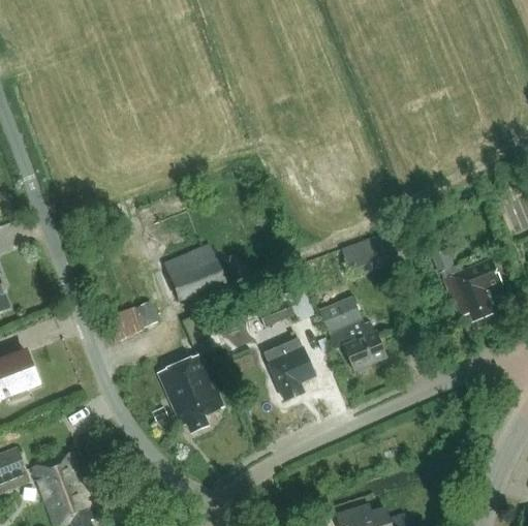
[(387,226),(341,246),(352,272),(399,252),(387,226)]
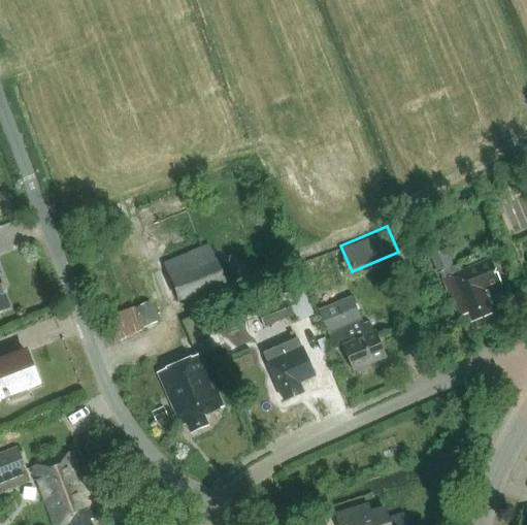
[(210,238),(165,258),(182,297),(227,277),(210,238)]
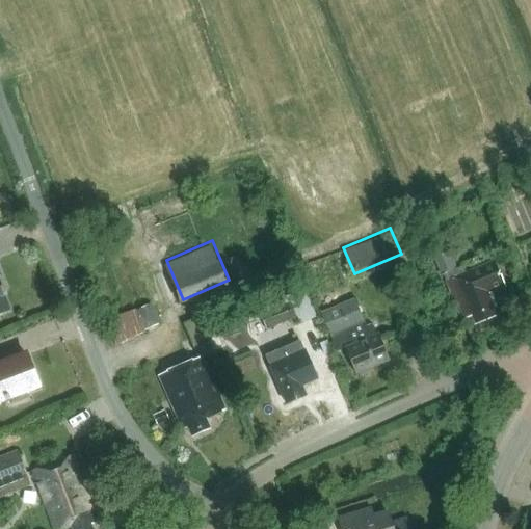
[(474,322),(496,313),(487,292),(504,286),(495,259),(466,270),(462,264),(456,266),(449,248),(432,254),(440,272),(444,271),(461,317),(471,313),(474,322)]
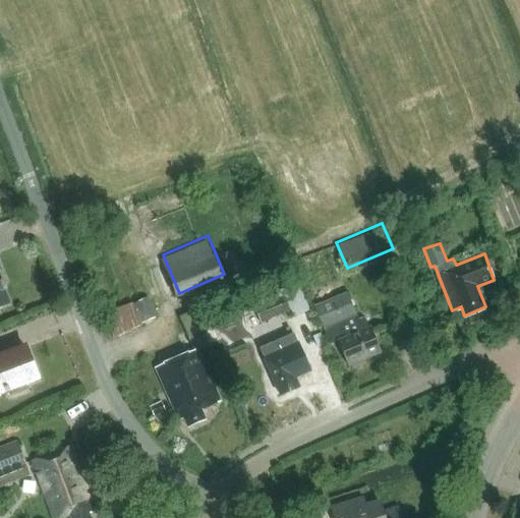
[(0,305),(9,302),(3,286),(4,286),(0,275),(0,305)]
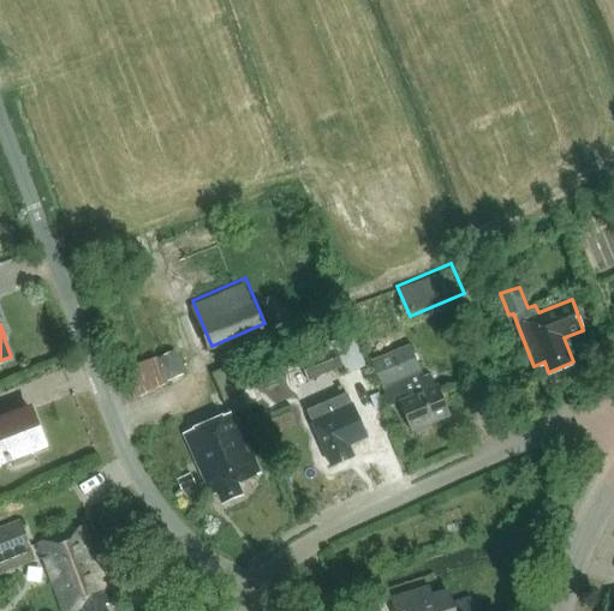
[(410,429),(413,427),(416,431),(429,426),(427,421),(449,413),(436,383),(434,384),(429,373),(423,376),(419,370),(410,343),(371,359),(389,402),(397,400),(410,429)]
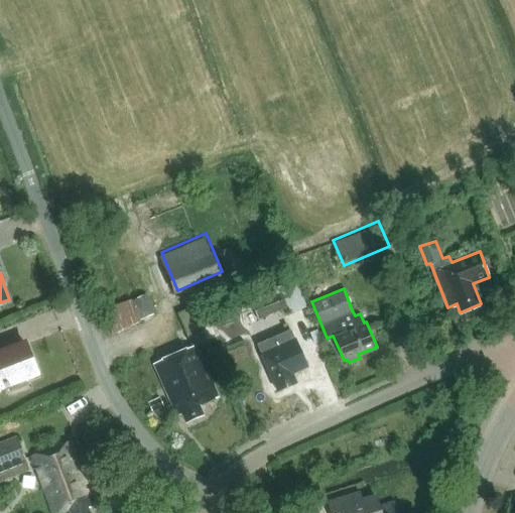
[(257,318),(285,305),(279,290),(250,302),(257,318)]
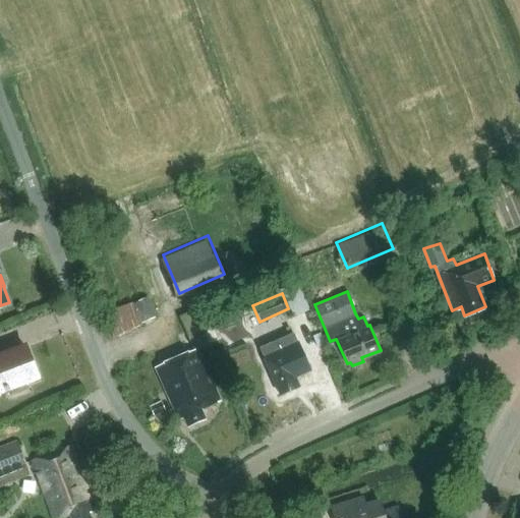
[(148,295),(132,301),(140,321),(155,314),(148,295)]
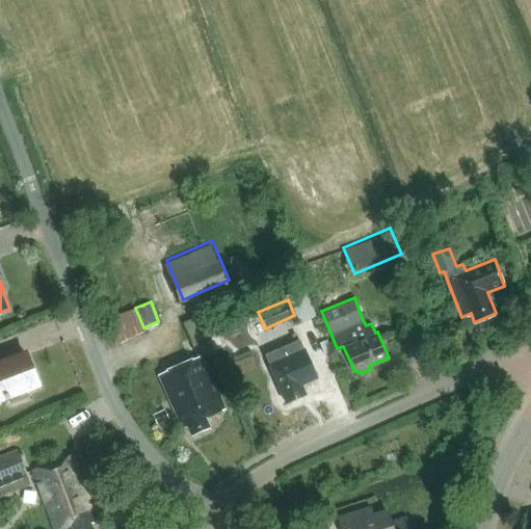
[(182,321),(196,355),(211,349),(196,315),(182,321)]
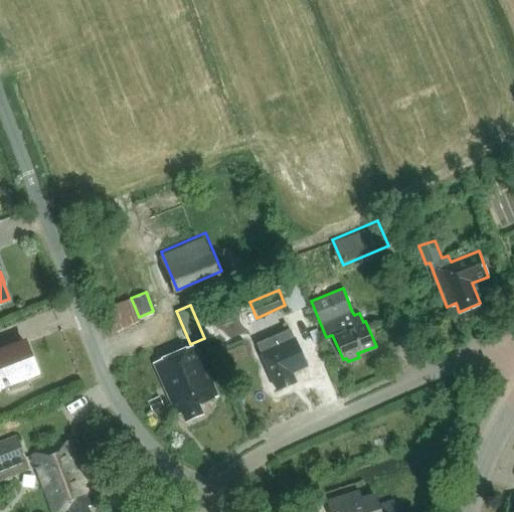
[(291,371),(305,364),(289,328),(257,342),(277,388),(295,380),(291,371)]
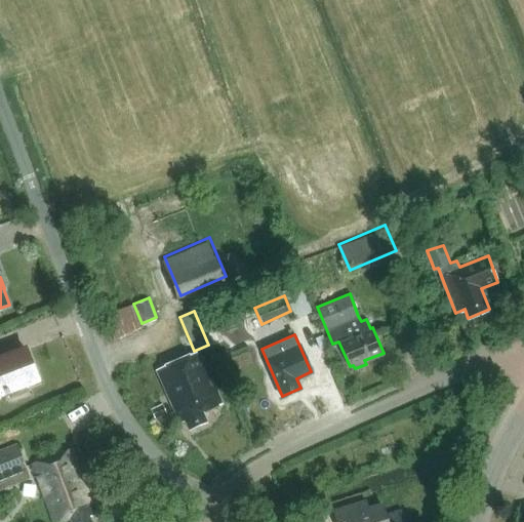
[(25,385),(37,379),(26,348),(0,357),(0,394),(8,391),(10,396),(27,390),(25,385)]
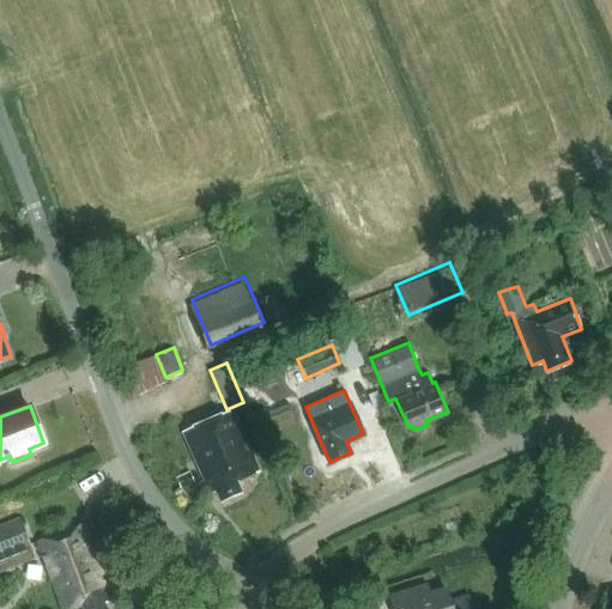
[(232,408),(182,432),(208,492),(216,489),(220,500),(241,491),(237,479),(254,470),(260,469),(232,408)]
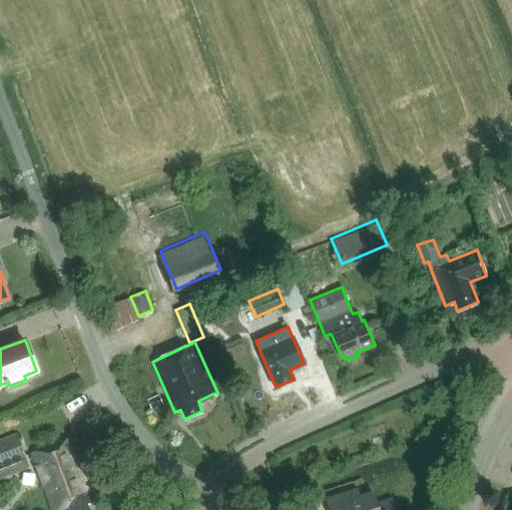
[(161,402),(157,394),(146,399),(150,407),(161,402)]
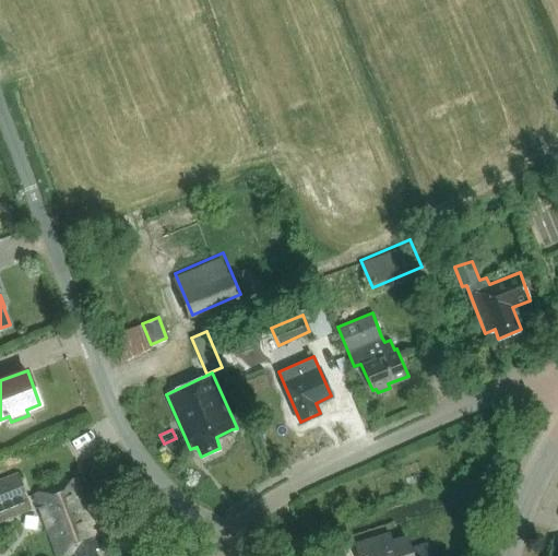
[(0,506),(26,496),(18,473),(0,480),(0,506)]
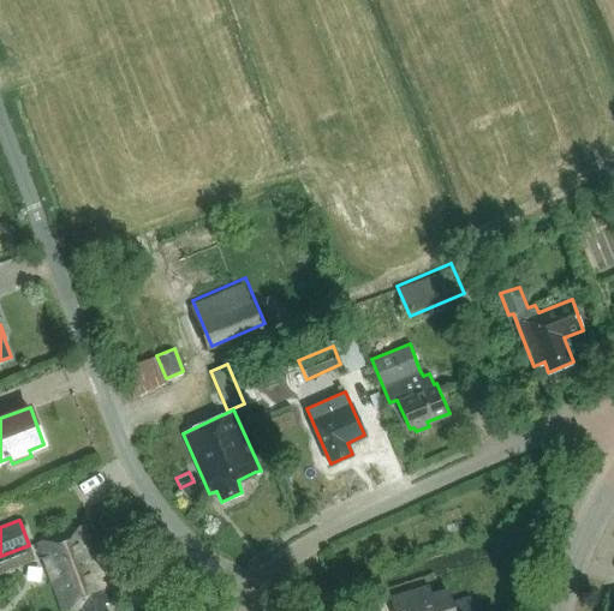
[(107,610),(105,603),(111,600),(100,574),(101,573),(83,523),(37,540),(63,610),(81,604),(83,610),(107,610)]
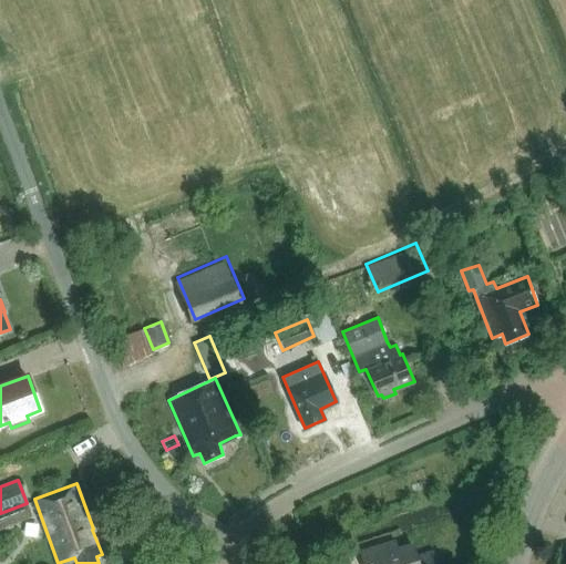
[(438,563),(433,550),(415,555),(411,543),(397,547),(394,540),(360,551),(363,563),(438,563)]
